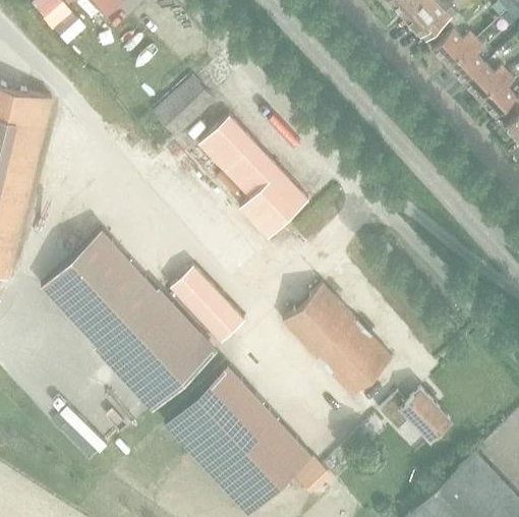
[(391,0),(389,3),(405,20),(427,0),(391,0)]
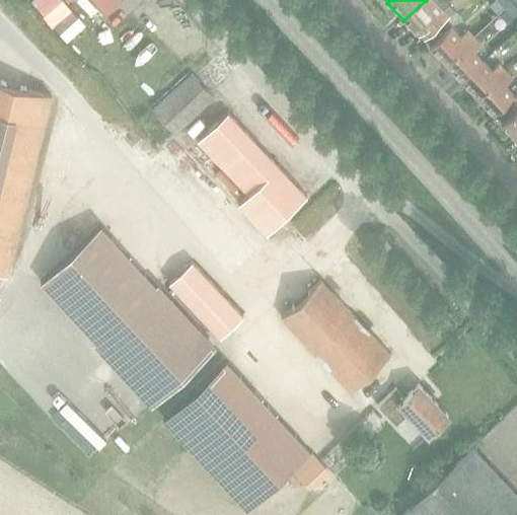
[(426,0),(403,20),(419,38),(421,34),(427,42),(458,13),(450,5),(446,0),(426,0)]
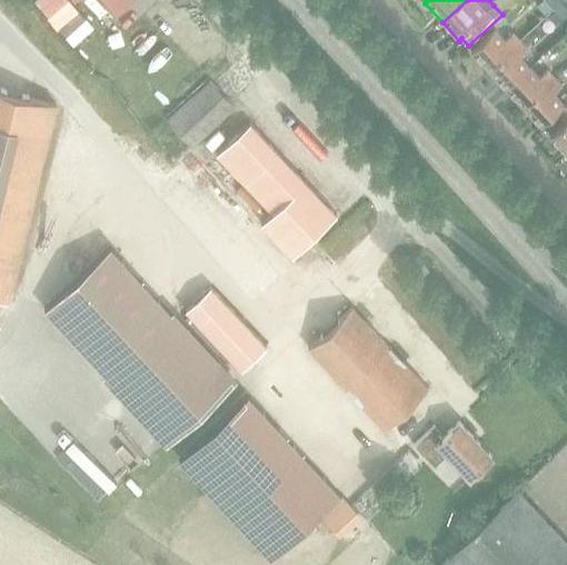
[(499,0),(494,6),(503,15),(518,0),(499,0)]
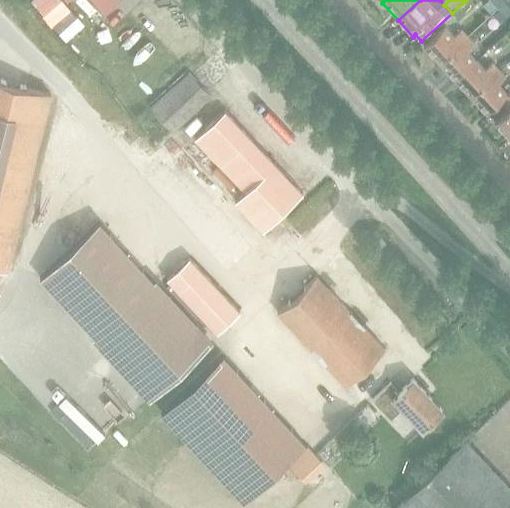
[(499,12),(506,6),(500,0),(493,0),(491,2),(499,12)]
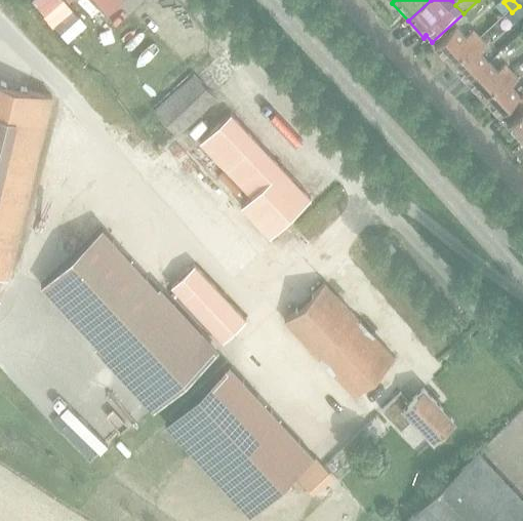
[(521,22),(522,19),(522,10),(519,6),(512,12),(521,22)]
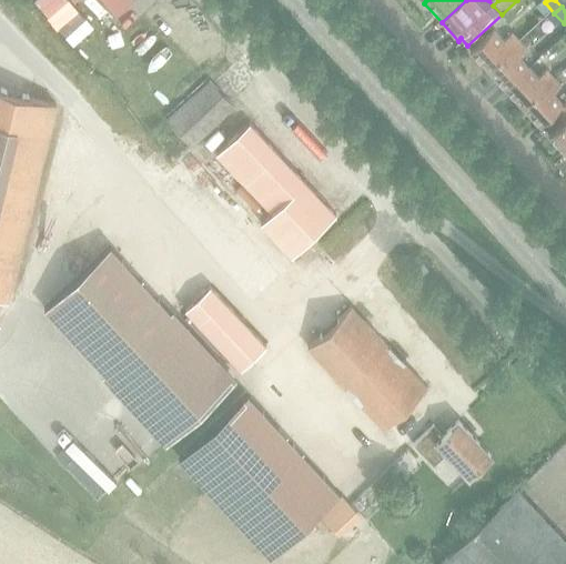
[(190,29),(216,57),(235,39),(209,11),(190,29)]
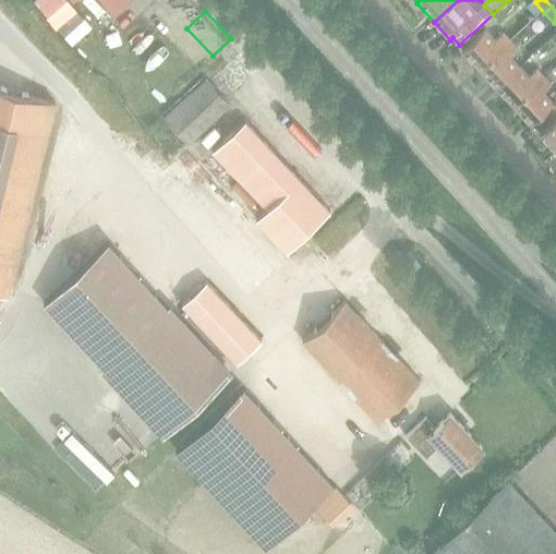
[(481,73),(511,45),(504,36),(496,44),(485,33),(463,53),(481,73)]
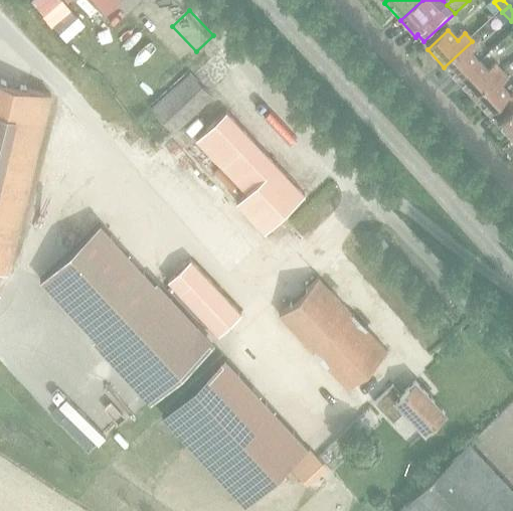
[(94,48),(86,40),(77,48),(86,56),(94,48)]
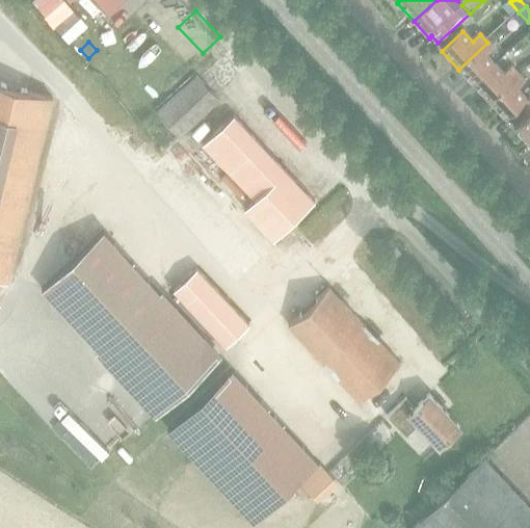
[(474,86),(496,67),(486,57),(495,50),(487,43),(458,70),(474,86)]
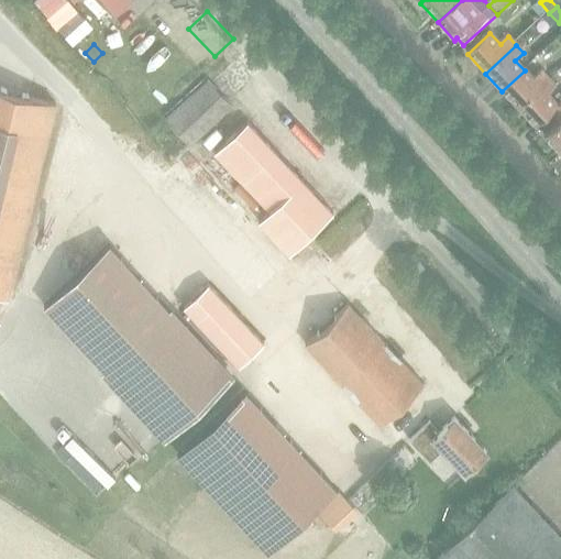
[(519,110),(550,81),(542,73),(535,80),(525,70),(502,91),(519,110)]
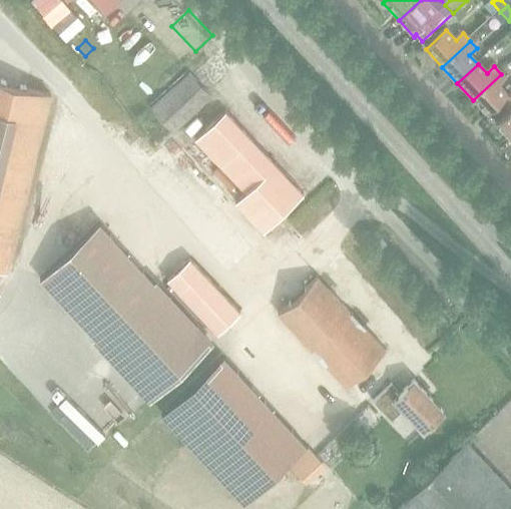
[(509,98),(509,97),(500,88),(508,81),(501,74),(473,100),(489,117),(503,103),(509,98)]
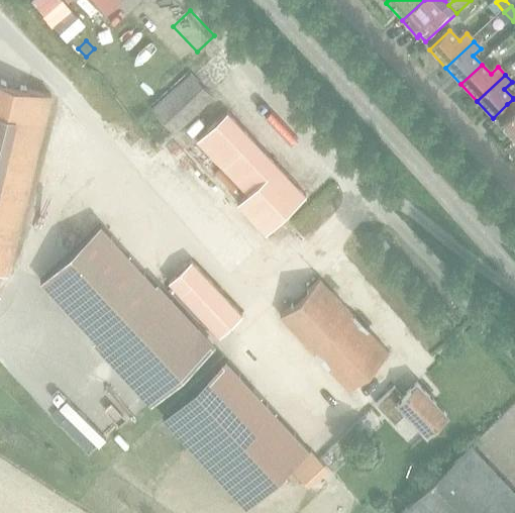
[(176,137),(213,102),(192,79),(153,114),(176,137)]
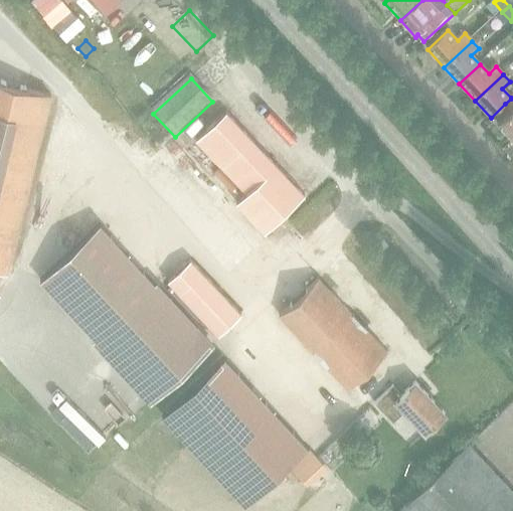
[(0,274),(9,276),(52,100),(0,86),(0,274)]
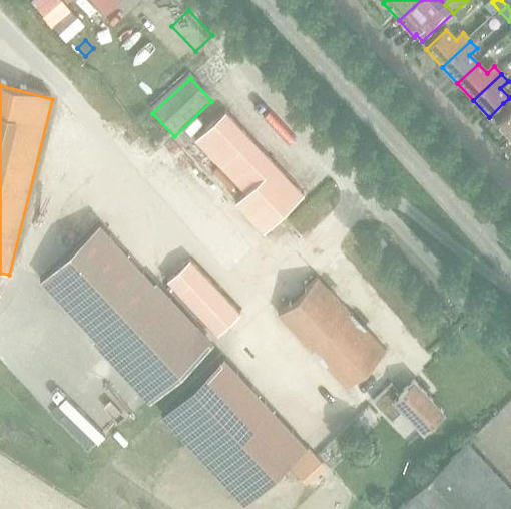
[(510,96),(509,97),(509,98),(503,103),(510,110),(510,112),(496,125),(510,139),(510,96)]
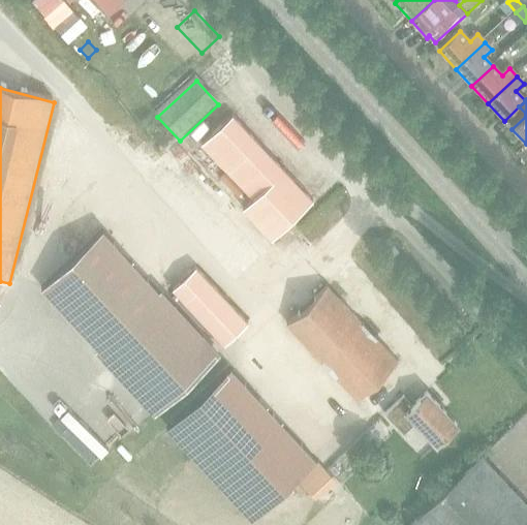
[(273,244),(314,205),(233,119),(203,148),(254,203),(244,213),(273,244)]
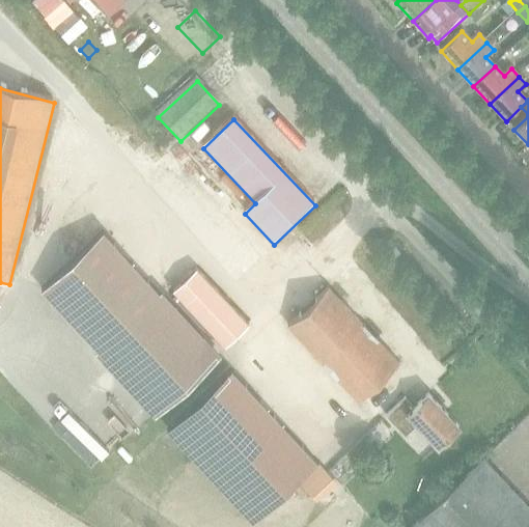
[(170,148),(150,166),(234,259),(259,238),(223,197),(210,209),(203,201),(211,194),(170,148)]
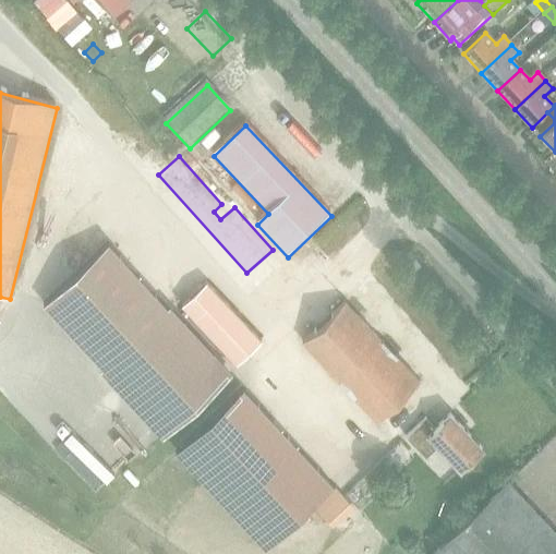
[(164,437),(228,376),(109,248),(45,309),(164,437)]
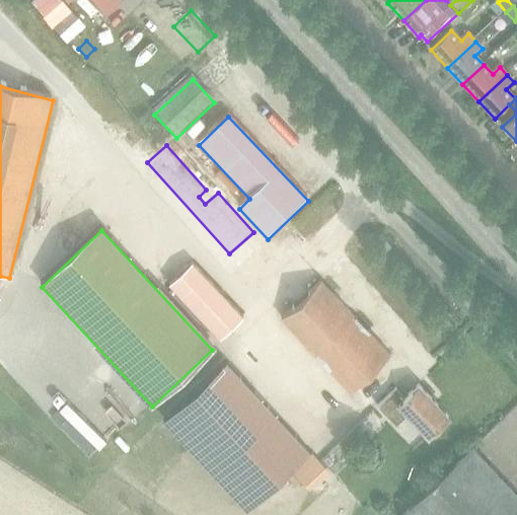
[(221,342),(244,320),(193,266),(170,287),(221,342)]
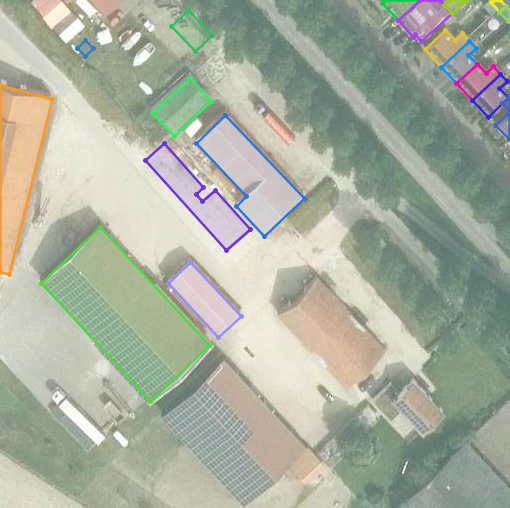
[(347,389),(385,353),(317,280),(278,316),(347,389)]
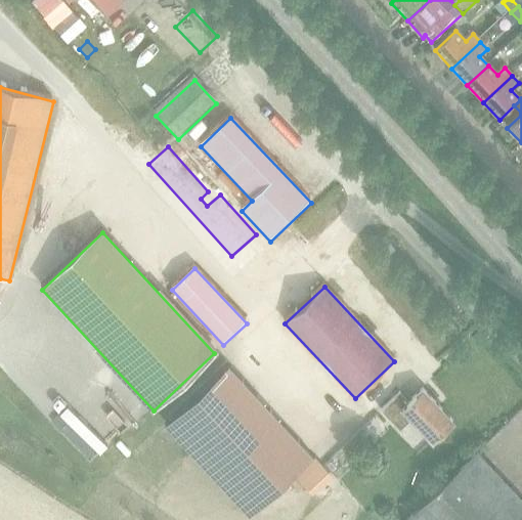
[(317,485),(340,464),(235,354),(171,416),(258,507),(300,467),(317,485)]
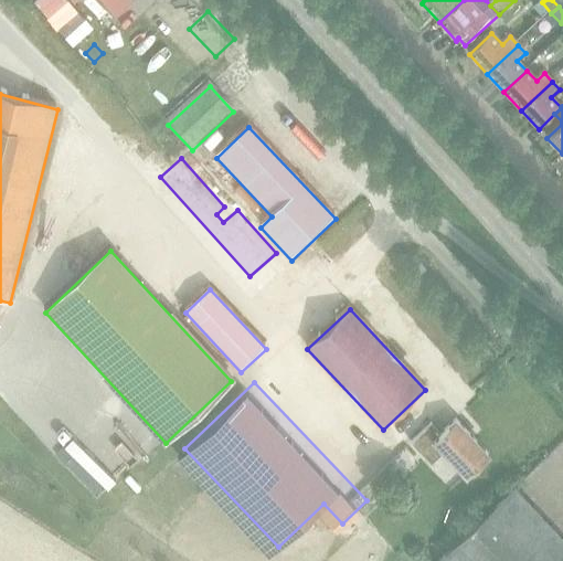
[(484,462),(488,457),(456,423),(442,437),(433,427),(412,446),(422,457),(431,468),(446,455),(467,477),(475,469),(484,462)]
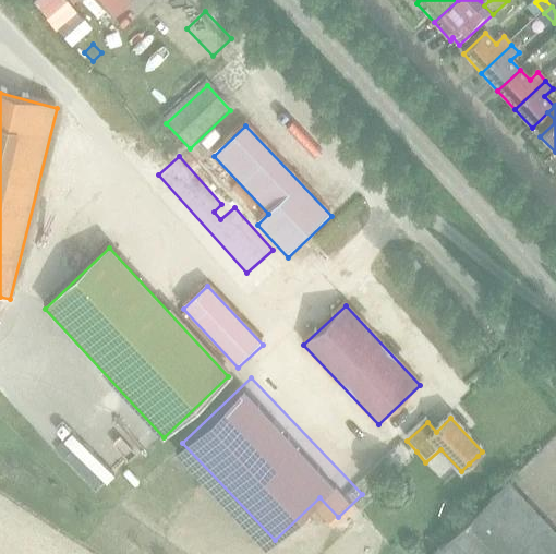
[(478,456),(469,464),(475,471),(484,464),(478,456)]
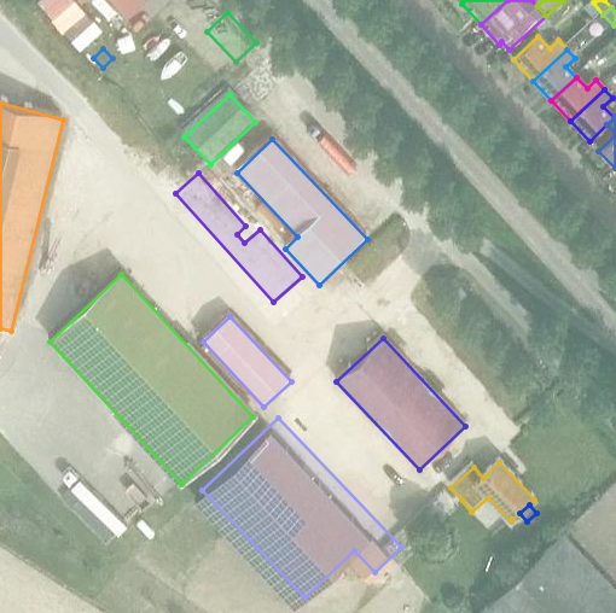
[(615,591),(564,537),(482,612),(611,612),(615,608),(615,591)]
